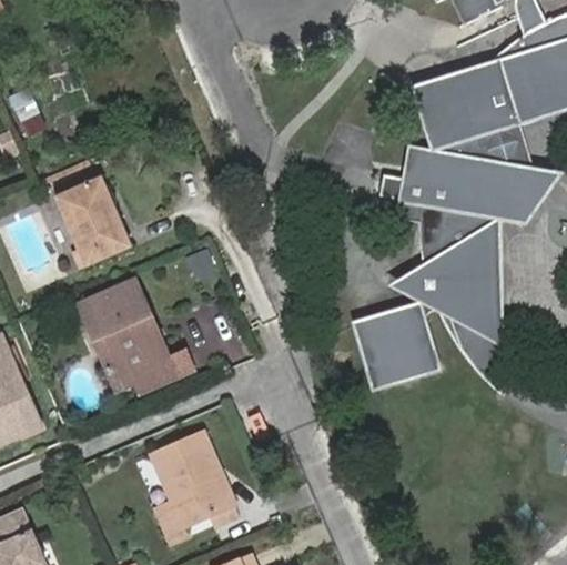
[(418,292),(424,295),(490,266),(494,214),(498,215),(525,219),(533,192),(540,169),(532,167),(518,124),(566,100),(566,12),(558,16),(548,20),(538,0),(458,0),(468,20),(505,3),(506,0),(515,0),(517,19),(524,33),(516,38),(492,54),(476,68),(472,71),(468,76),(463,80),(459,84),(455,88),(451,93),(447,98),(444,102),(441,107),(437,111),(433,115),(431,119),(426,124),(433,149),(426,178),(402,173),(383,170),(380,194),(394,195),(390,213),(421,220),(426,261),(427,269),(423,270),(419,272),(416,275),(414,279),(414,282),(414,285),(416,290),(418,292)]
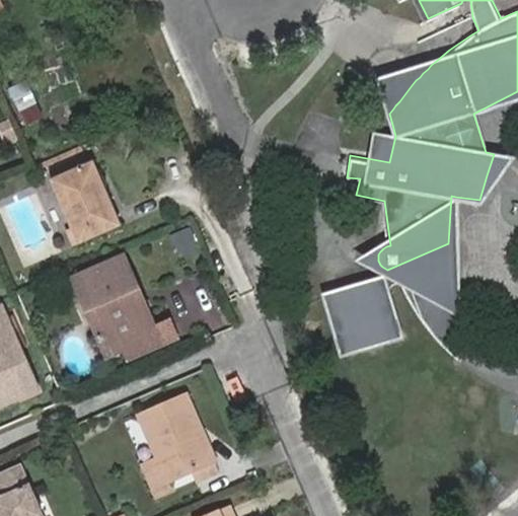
[(431,65),(435,62),(402,72),(378,79),(389,114),(393,108),(395,105),(399,101),(402,97),(405,93),(409,89),(412,85),(416,80),(420,77),(423,73),(428,69),(431,65)]
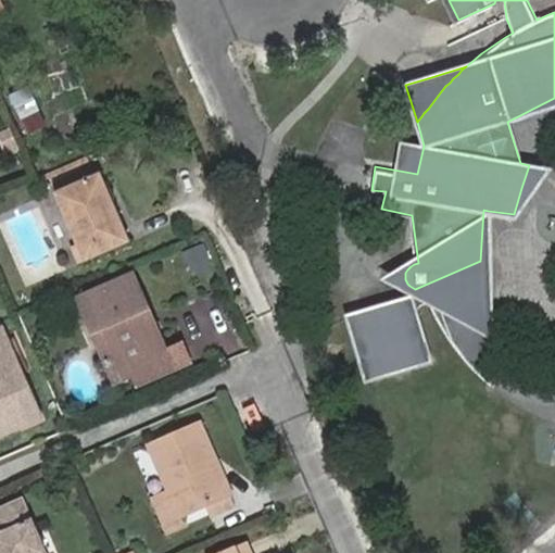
[(11,91),(25,133),(46,125),(32,84),(11,91)]
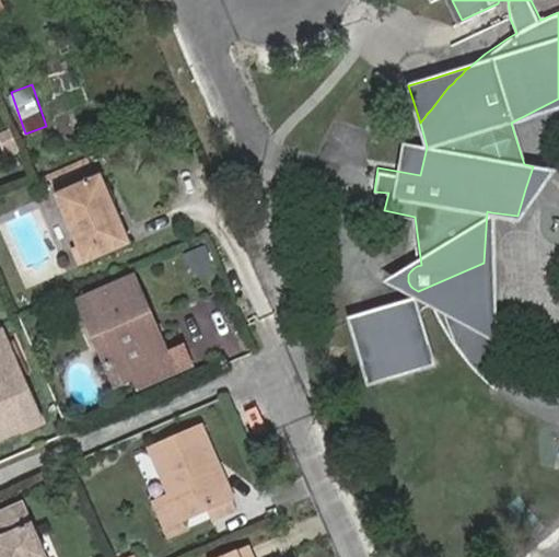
[(403,142),(396,171),(420,175),(427,147),(403,142)]
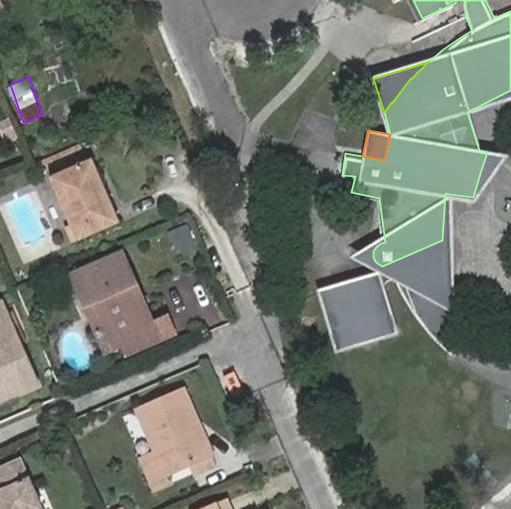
[(505,155),(487,152),(480,173),(473,197),(490,175),(505,155)]
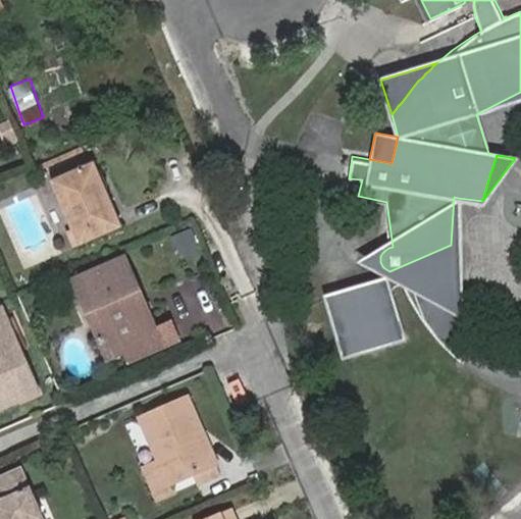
[(52,180),(72,227),(66,231),(72,246),(121,224),(94,162),(52,180)]
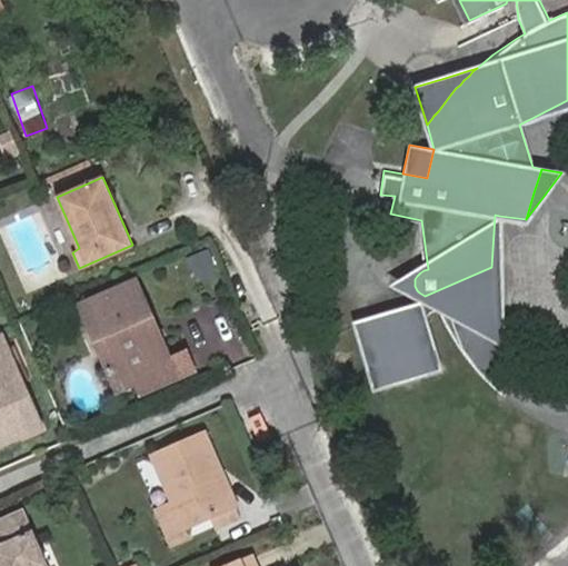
[(428,269),(427,261),(422,264),(390,285),(421,303),(425,296),(419,293),(417,290),(415,286),(415,283),(415,279),(417,276),(420,272),(424,270),(428,269)]
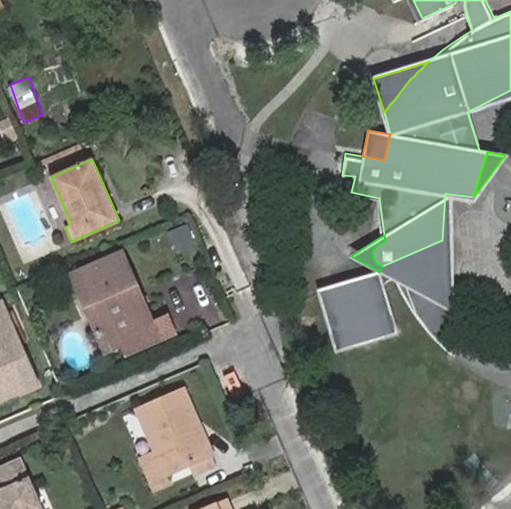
[(451,307),(450,238),(442,240),(439,304),(451,307)]
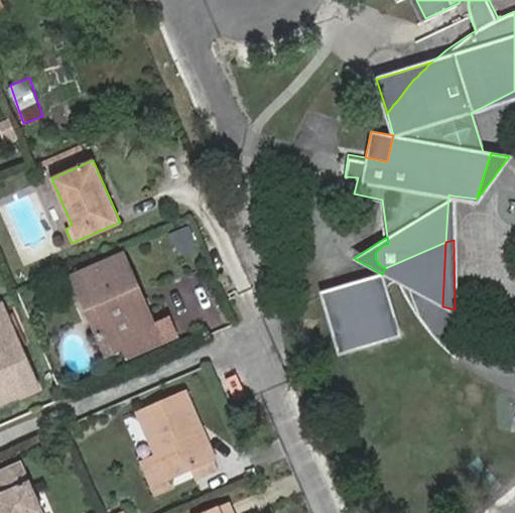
[(382,274),(380,277),(326,293),(339,334),(358,344),(383,336),(393,317),(385,290),(391,281),(400,278),(403,286),(408,298),(415,309),(423,323),(434,336),(443,345),(455,309),(442,306),(445,242),(385,268),(382,274)]
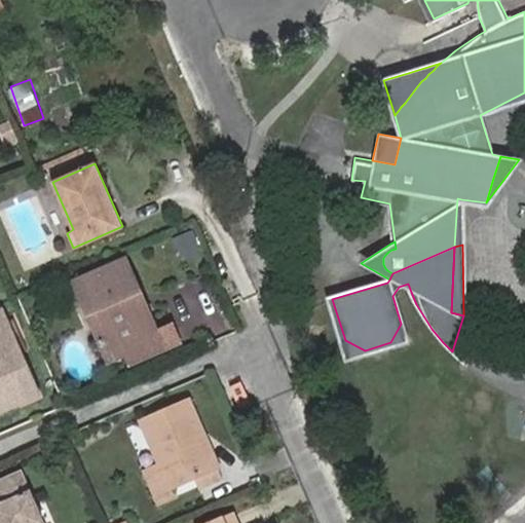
[(126,257),(79,277),(100,322),(92,324),(107,355),(123,347),(153,334),(140,304),(146,302),(126,257)]
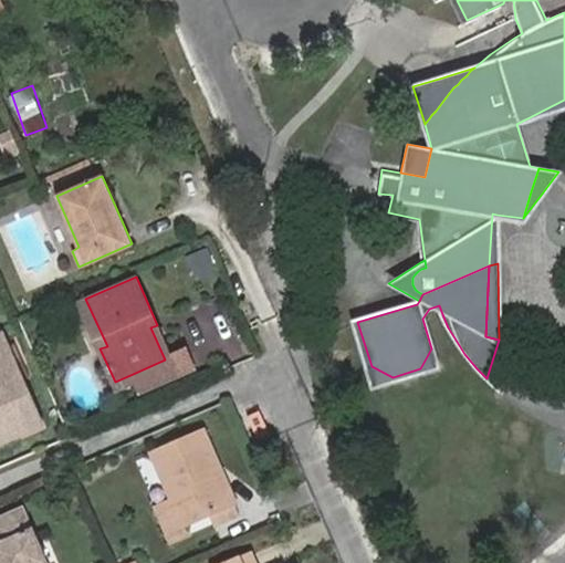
[(107,346),(85,299),(79,302),(100,348),(107,346)]
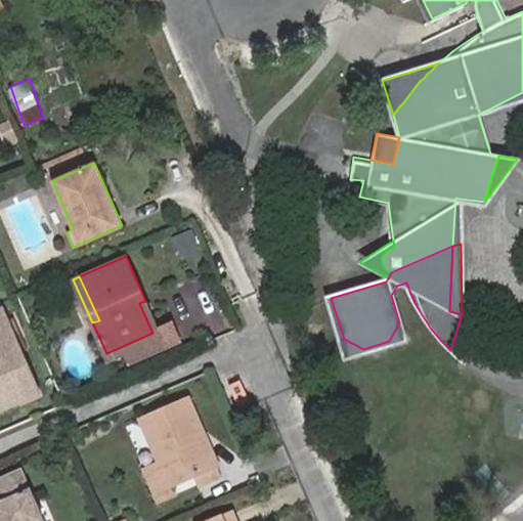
[(159,331),(145,301),(139,303),(153,333),(159,331)]
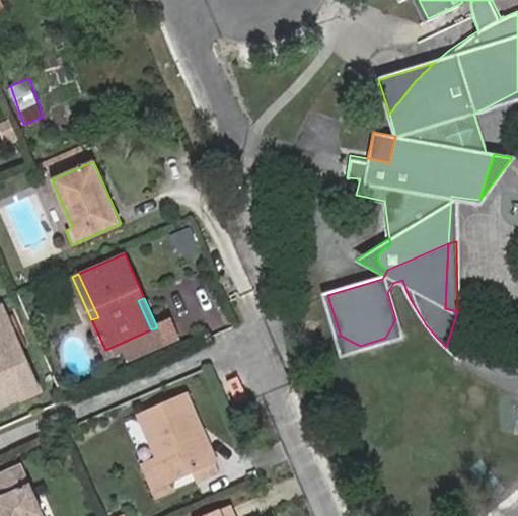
[(0,404),(39,388),(7,314),(0,317),(0,404)]
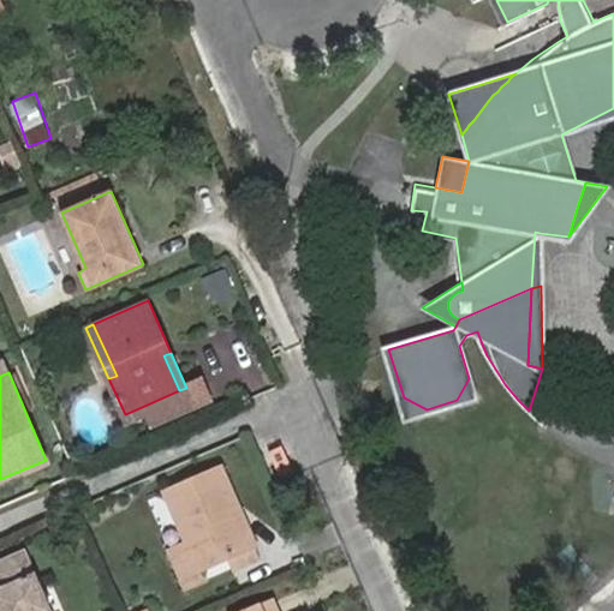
[(186,388),(179,390),(144,406),(147,412),(151,423),(192,403),(186,388)]
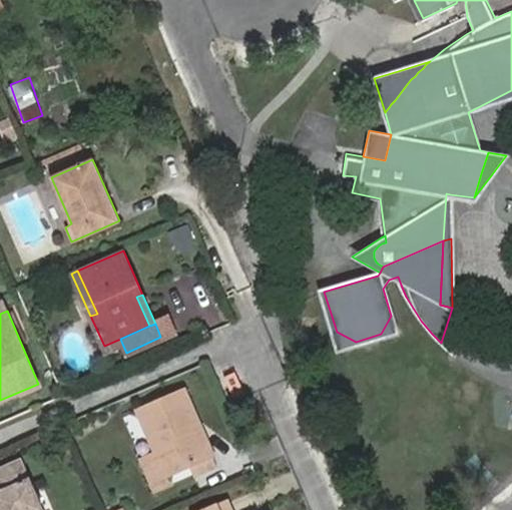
[(122,344),(120,339),(104,346),(106,352),(122,344)]
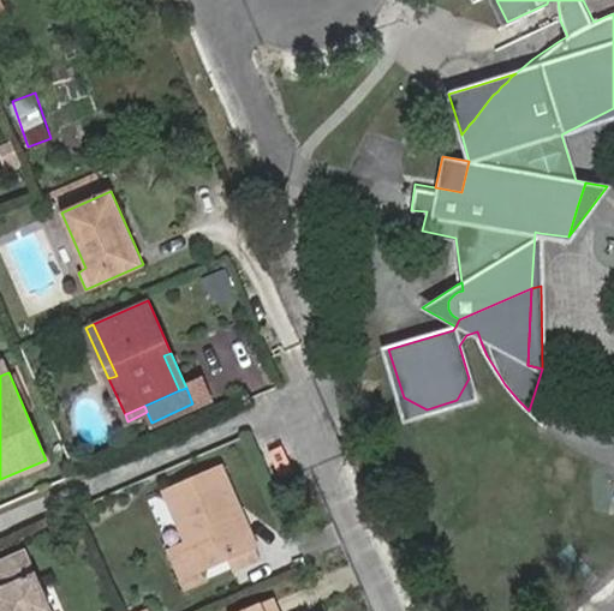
[(236,511),(240,510),(222,465),(165,490),(186,539),(168,546),(185,585),(204,576),(201,567),(227,555),(250,545),(236,511)]
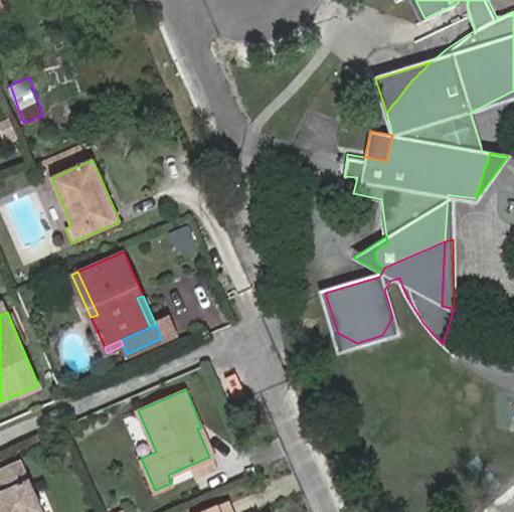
[(213,455),(201,428),(197,429),(209,457),(213,455)]
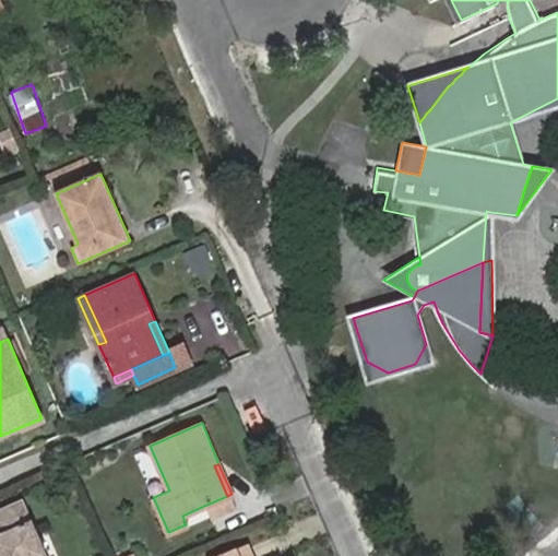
[(232,494),(227,496),(206,505),(211,515),(236,504),(232,494)]
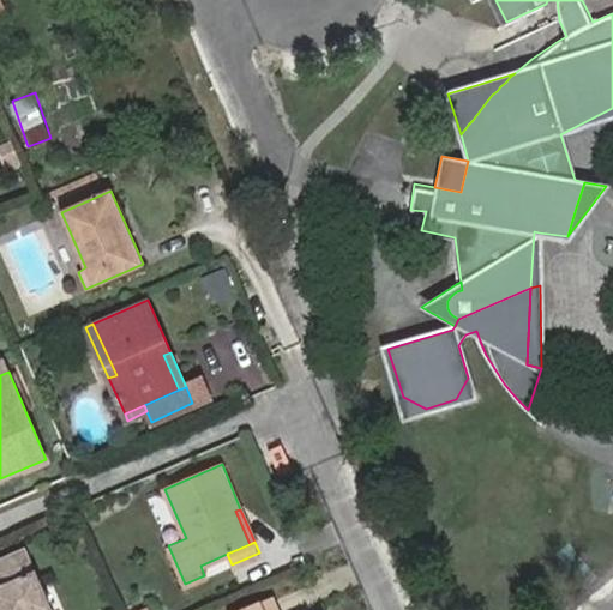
[(0,603),(2,608),(0,609),(49,609),(23,549),(0,559),(0,603)]
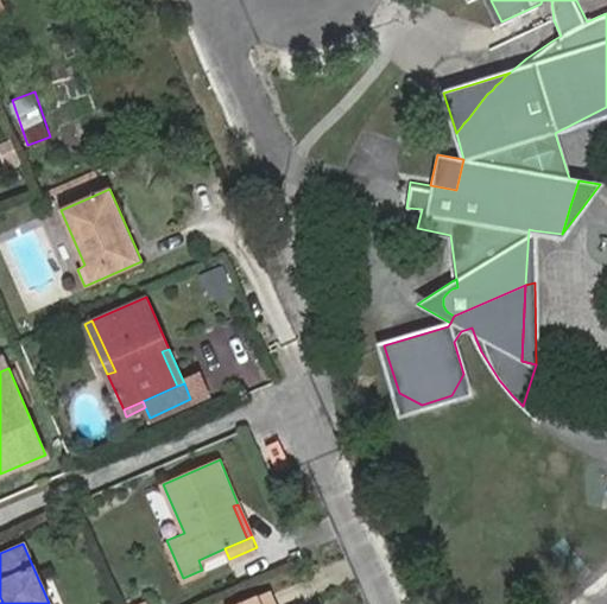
[(276,603),(270,589),(234,603),(276,603)]
